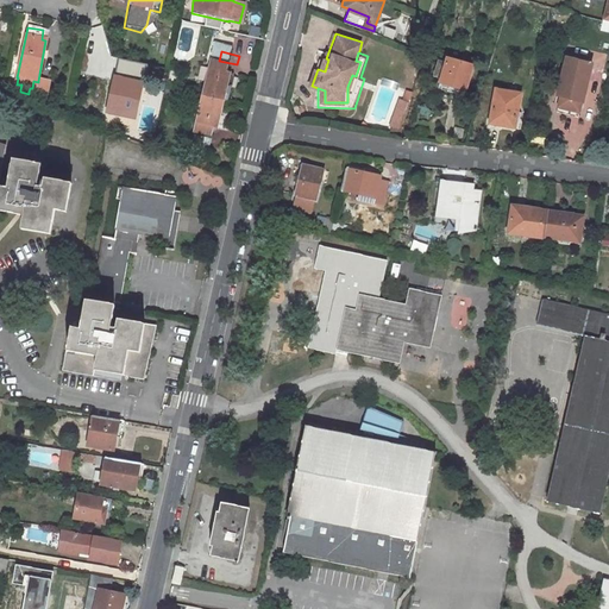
[(450,55),(440,83),(464,90),(465,87),(469,88),(476,63),(450,55)]
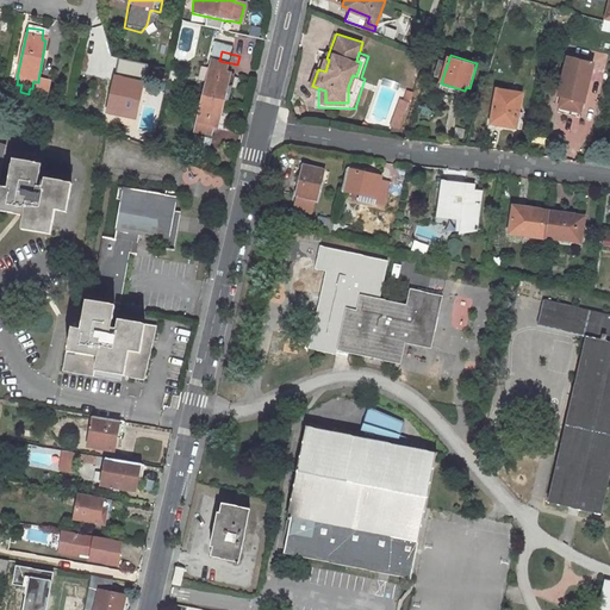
[(585,103),(595,62),(566,56),(558,97),(561,98),(559,111),(579,116),(583,101),(585,103)]
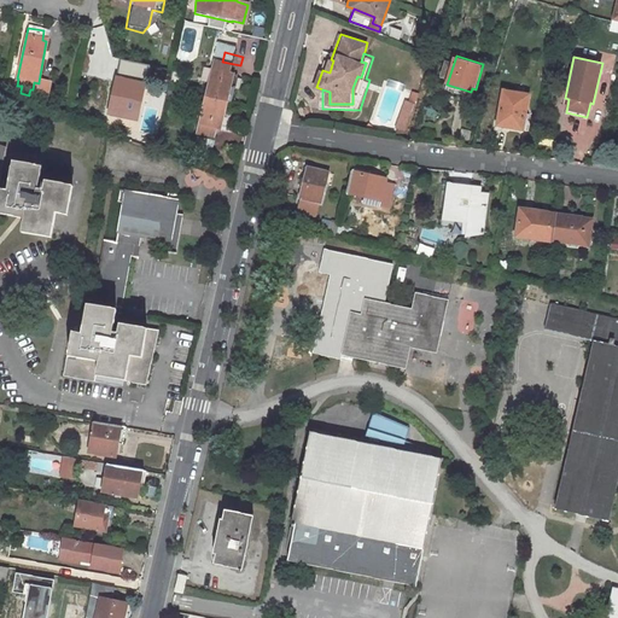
[(330,73),(333,60),(331,59),(327,58),(322,70),(330,73)]
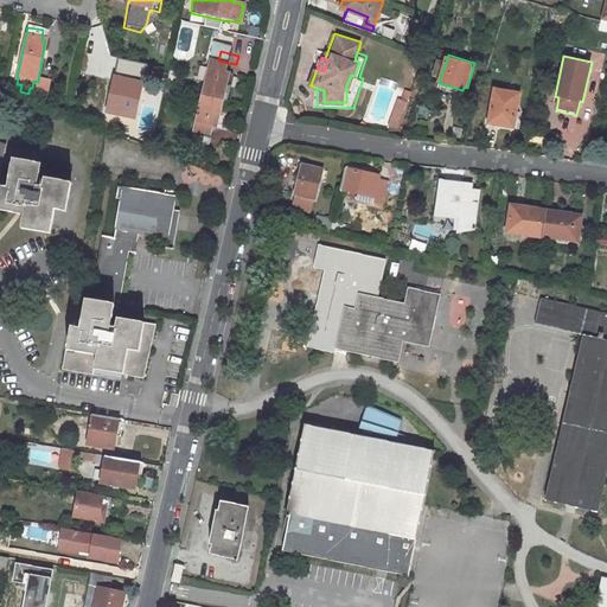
[(225,68),(209,64),(202,97),(222,102),(225,85),(229,85),(231,77),(223,75),(225,68)]
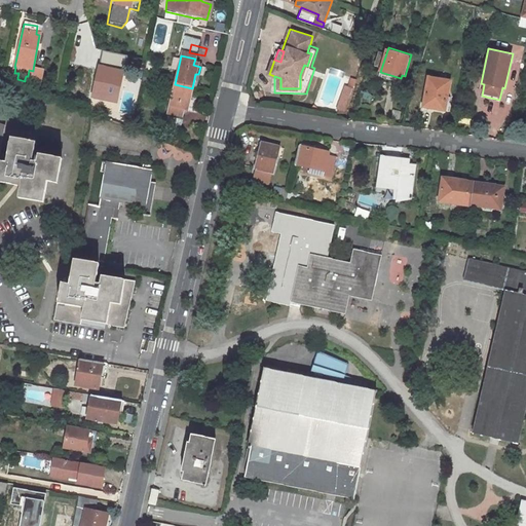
[(90,99),(117,104),(124,70),(98,64),(90,99)]
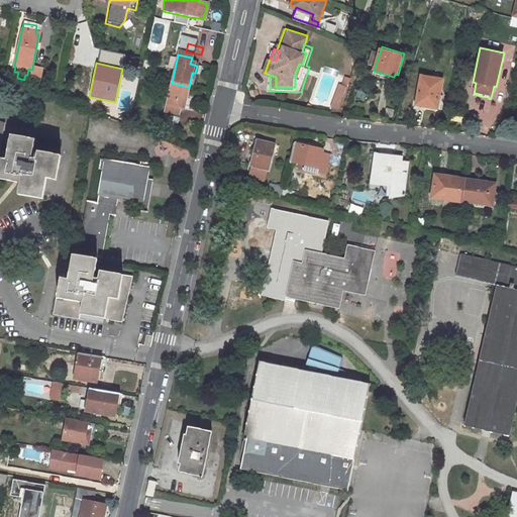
[(39,81),(41,71),(32,69),(32,70),(28,69),(27,75),(25,75),(24,78),(39,81)]
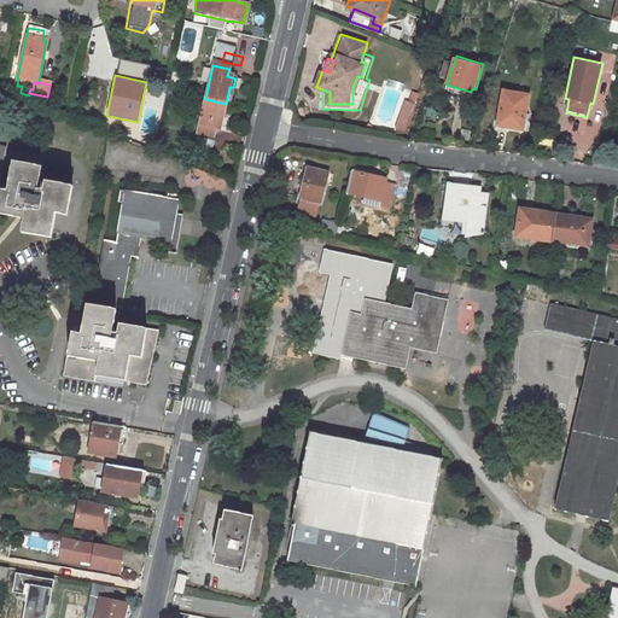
[(528,114),(531,95),(506,91),(500,121),(512,122),(512,128),(529,132),(531,115),(528,114)]
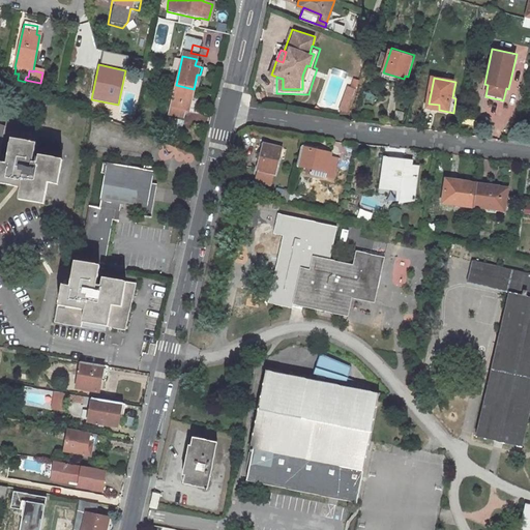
[(176,85),(169,116),(183,119),(184,114),(187,115),(194,89),(176,85)]
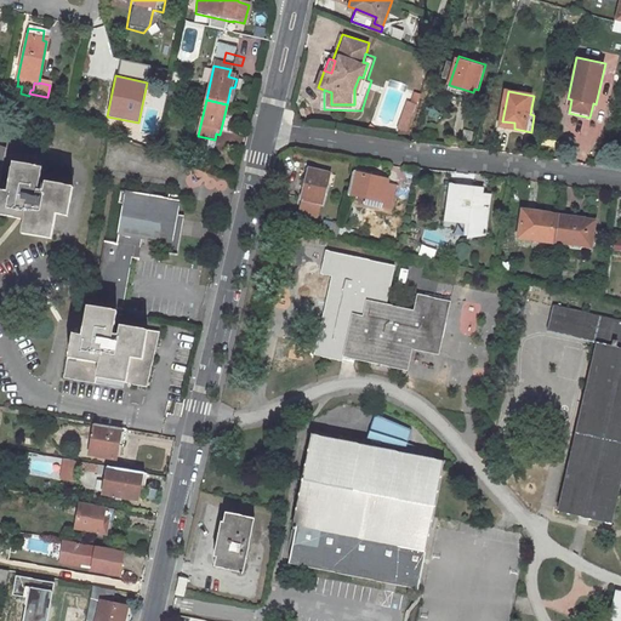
[(0,149),(0,216),(21,221),(18,233),(47,239),(52,215),(64,217),(69,188),(43,183),(40,193),(34,192),(39,170),(9,164),(4,192),(0,191),(0,161),(3,149),(0,149)]
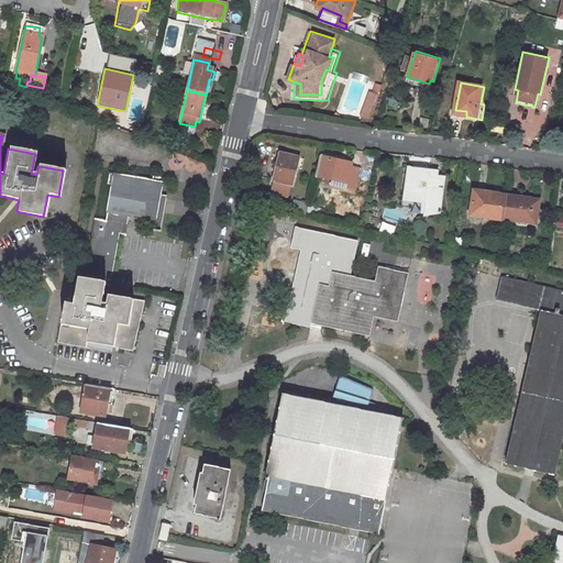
[(278,179),(299,184),(306,156),(285,151),(284,154),(280,153),(277,166),(280,167),(278,179)]
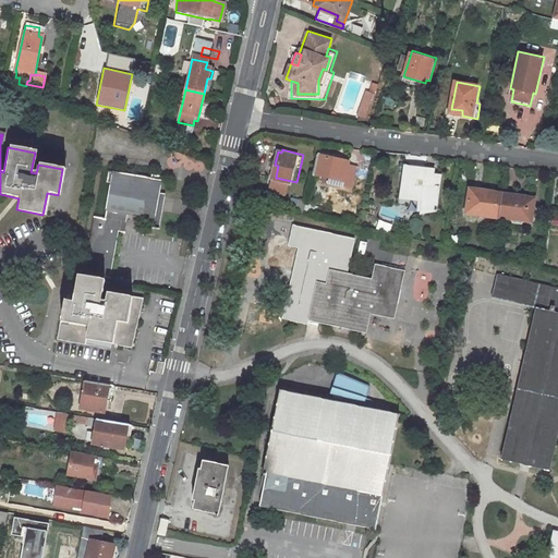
[(353,186),(359,165),(350,162),(350,160),(341,158),(341,155),(332,153),(332,156),(320,154),(316,173),(330,176),(328,183),(342,186),(343,184),(353,186)]
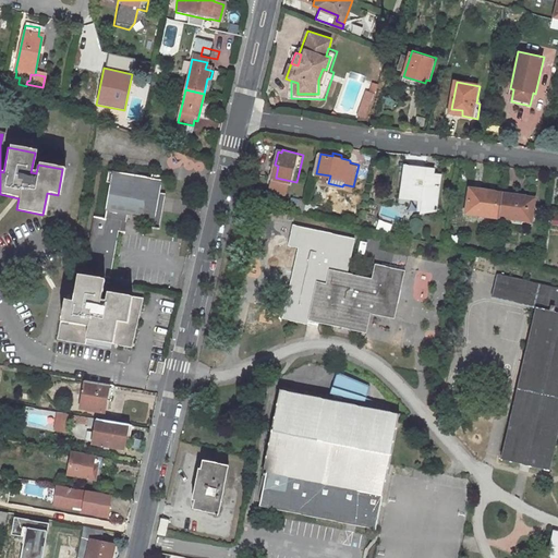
[(436,168),(403,165),(400,197),(421,199),(420,215),(438,211),(443,173),(435,172),(436,168)]
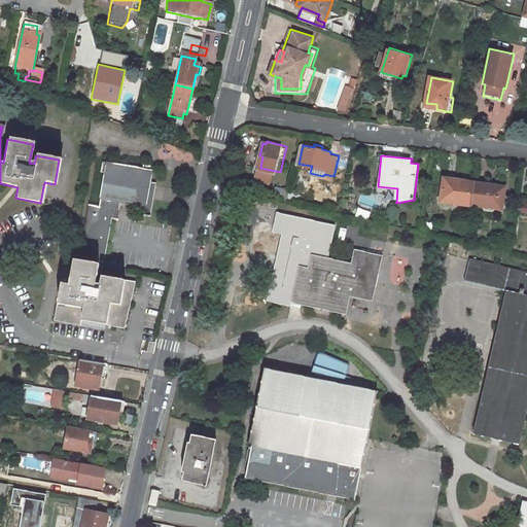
[(89,204),(78,264),(103,268),(111,220),(117,221),(120,202),(145,206),(144,215),(149,216),(154,184),(151,184),(154,167),(143,165),(142,167),(103,161),(101,173),(105,174),(99,206),(89,204)]
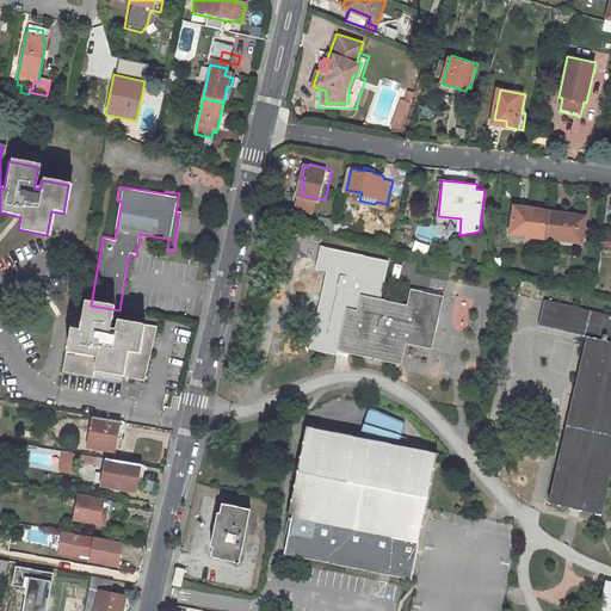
[(516,207),(511,234),(547,239),(550,216),(532,214),(534,209),(516,207)]
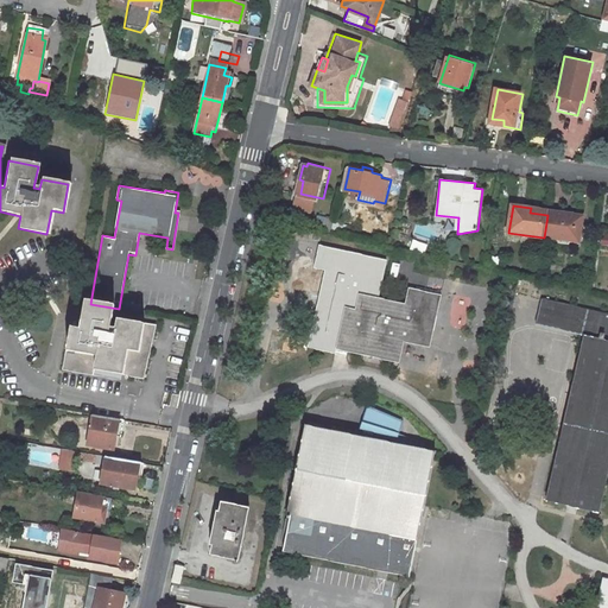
[(583,241),(587,215),(549,210),(544,238),(561,240),(561,238),(583,241)]
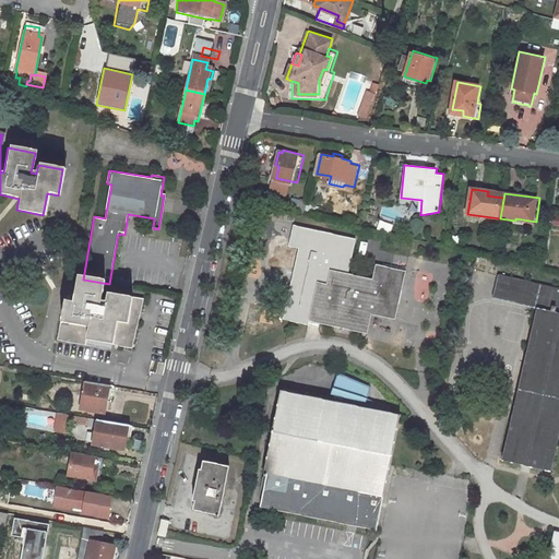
[(397,321),(408,272),(378,265),(376,278),(351,273),(358,239),(296,225),(290,248),(301,251),(287,310),(283,309),(281,317),(285,318),(285,319),(311,325),(311,323),(369,336),(373,316),(397,321)]
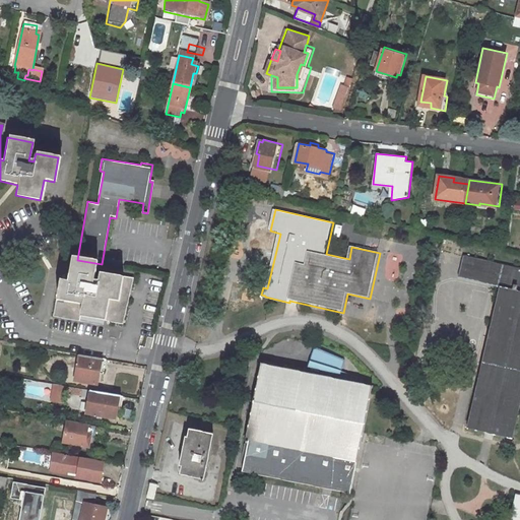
[(499,287),(504,266),(464,257),(459,278),(499,287)]
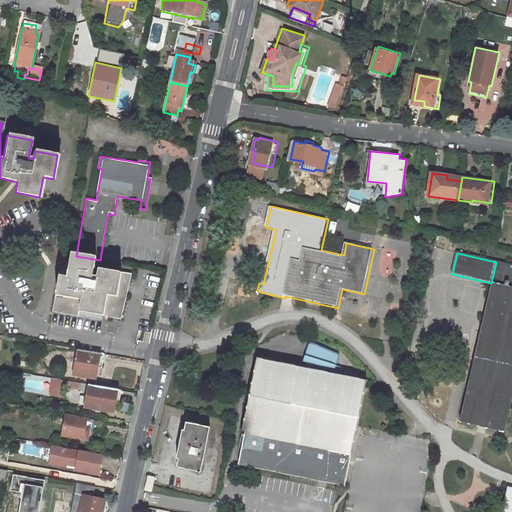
[(57,277),(51,312),(77,317),(77,313),(123,322),(131,275),(100,271),(100,260),(76,256),(70,255),(65,278),(57,277)]
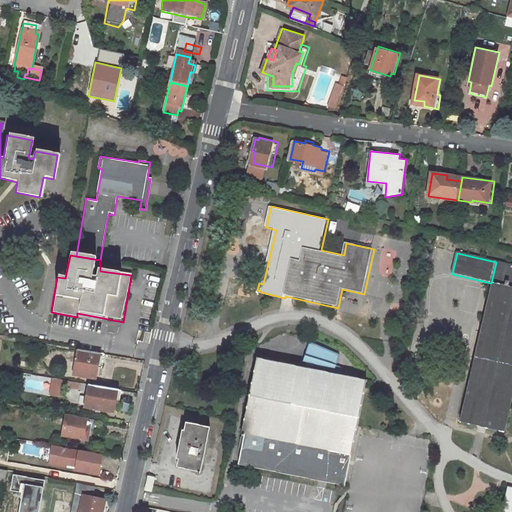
[(491,283),(458,415),(504,427),(511,396),(511,265),(496,262),(491,283)]
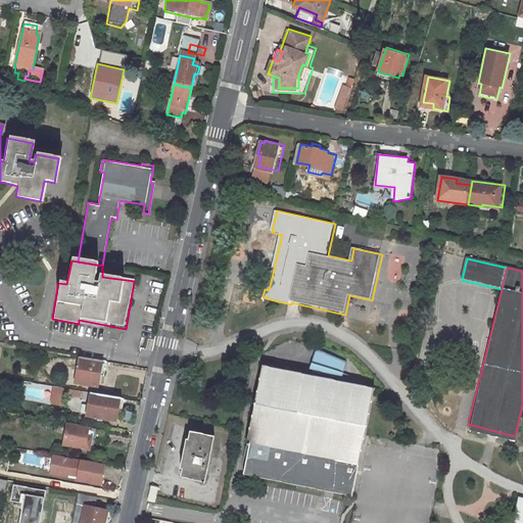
[(257,463),(331,479),(328,490),(349,494),(373,387),(338,379),(338,378),(339,374),(340,375),(341,373),(346,359),(316,345),(308,364),(310,365),(308,373),(262,363),(244,438),(247,438),(241,460),(239,468),(255,472),(257,463)]
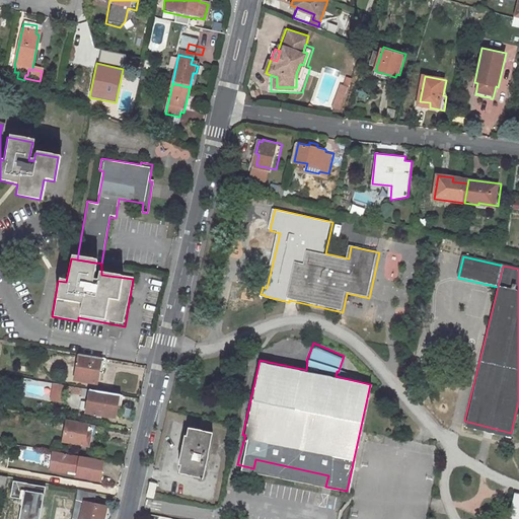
[(70,382),(91,386),(94,375),(99,376),(102,361),(75,356),(70,382)]
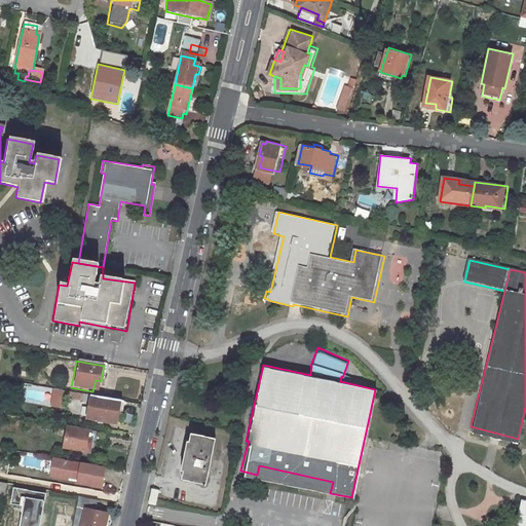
[(366,380),(343,375),(342,377),(341,376),(340,380),(364,385),(366,380)]
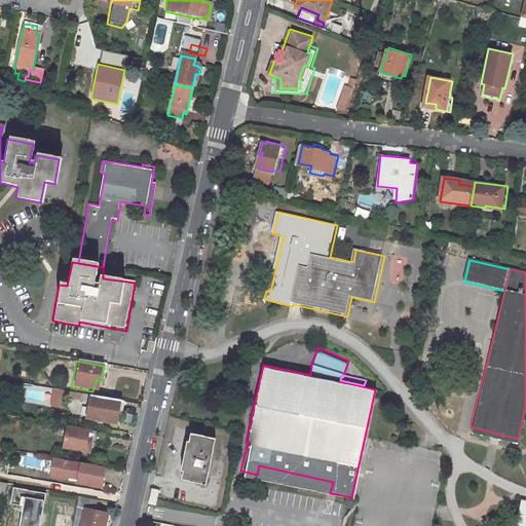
[(53,388),(52,405),(65,406),(66,389),(53,388)]
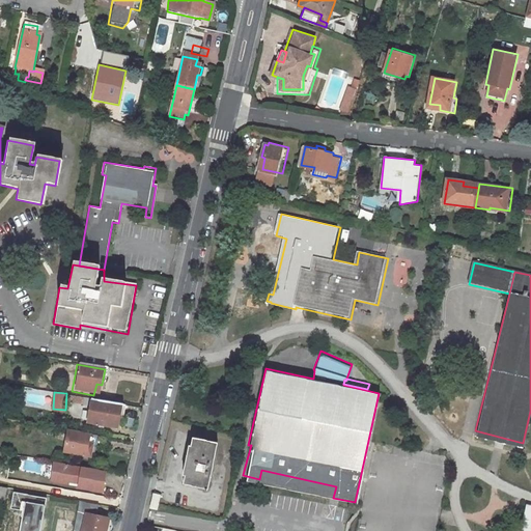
[(89,401),(85,424),(113,429),(115,419),(118,407),(89,401)]
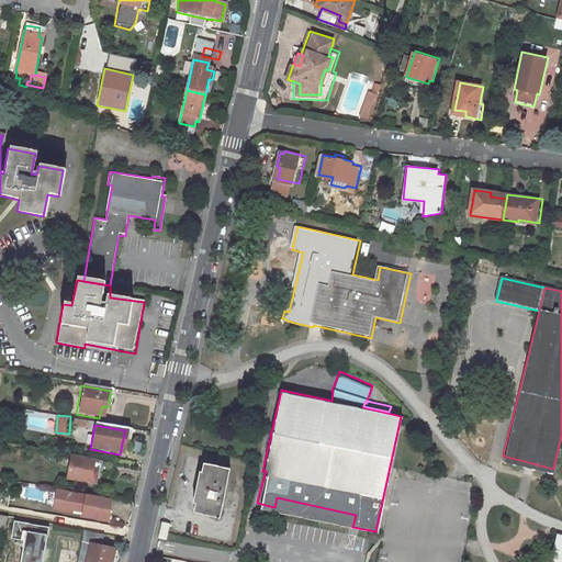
[(65,480),(87,485),(89,475),(93,476),(96,463),(69,459),(65,480)]
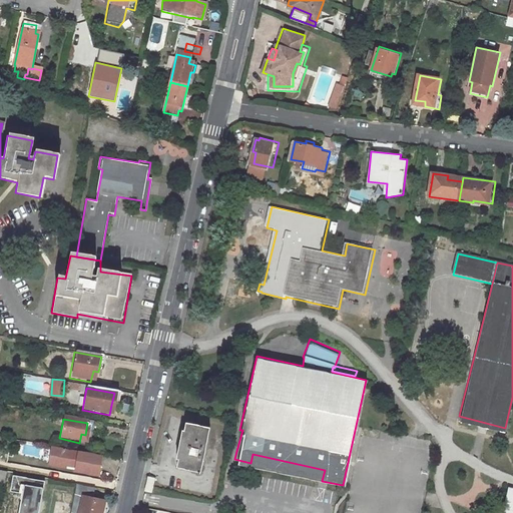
[(195,468),(204,424),(181,419),(172,464),(195,468)]
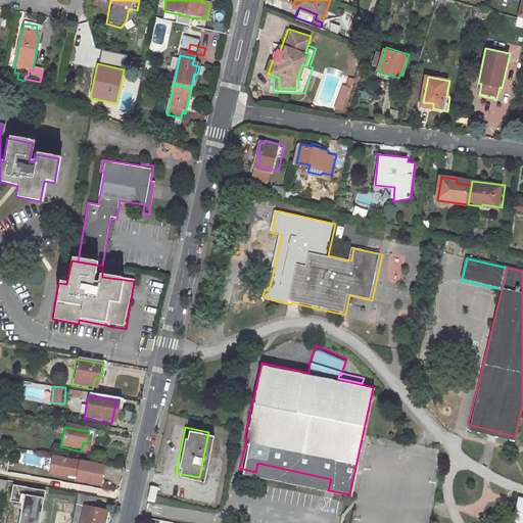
[(53,455),(50,474),(79,478),(78,481),(104,485),(107,462),(53,455)]
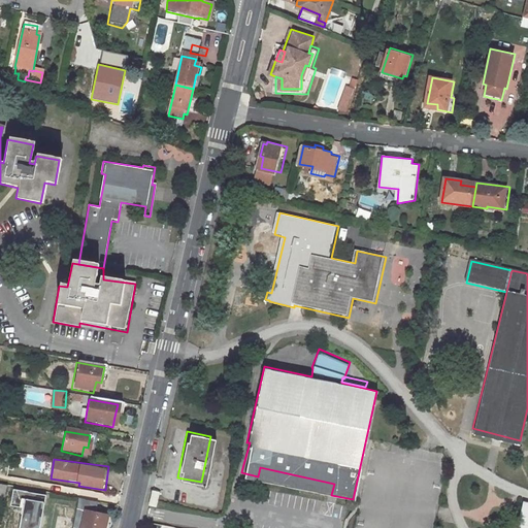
[(334,484),(260,467),(258,476),(241,472),(241,475),(331,495),(334,484)]
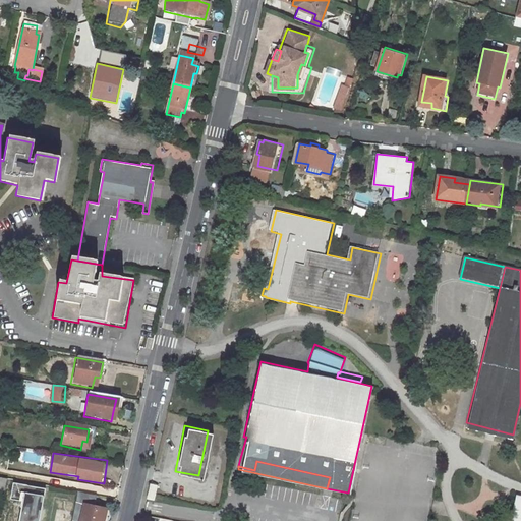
[(150,497),(154,482),(148,480),(143,495),(150,497)]
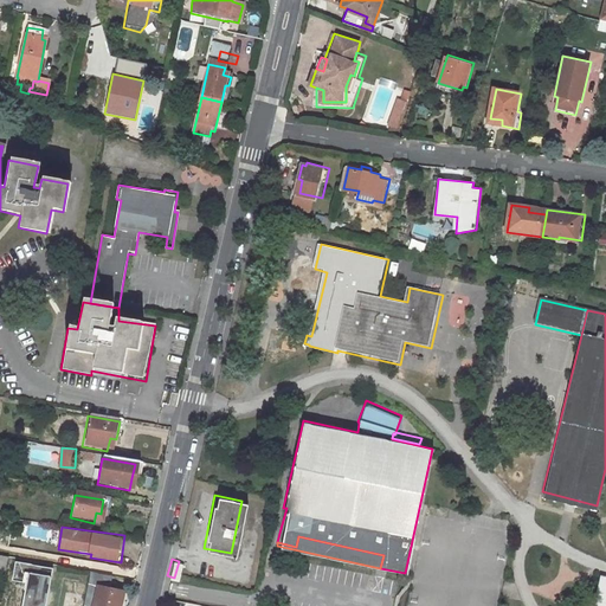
[(33,569),(32,578),(46,580),(47,572),(33,569)]
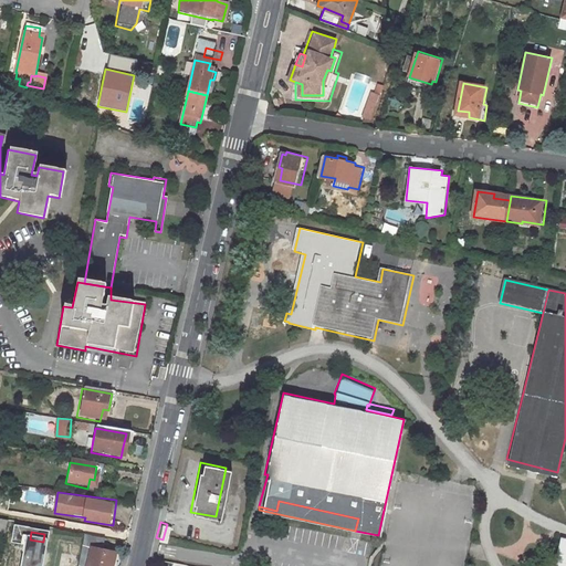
[(565,565),(565,536),(561,535),(553,565),(565,565)]
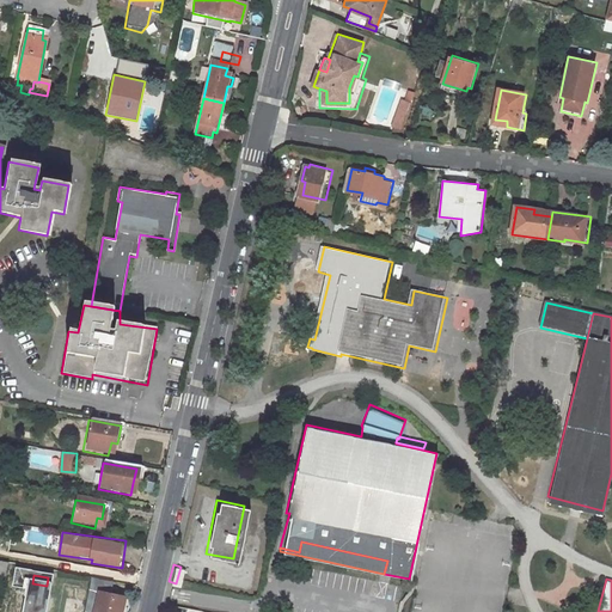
[(117,611),(121,601),(84,593),(81,611),(87,611),(117,611)]
